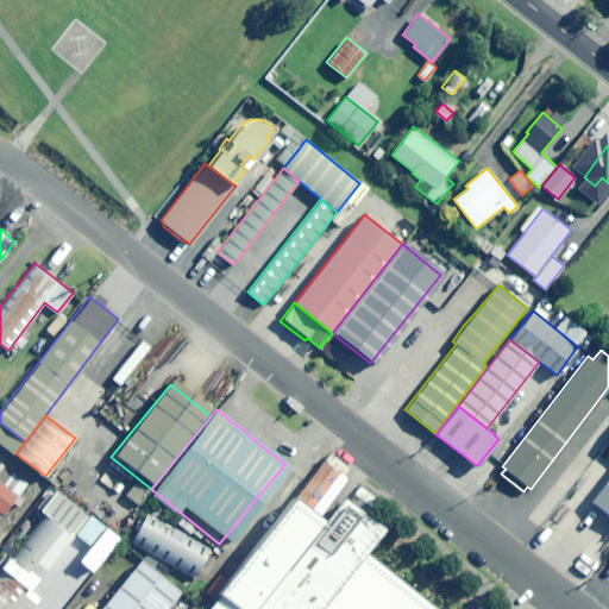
[(608,475),(590,500),(608,515),(608,475)]
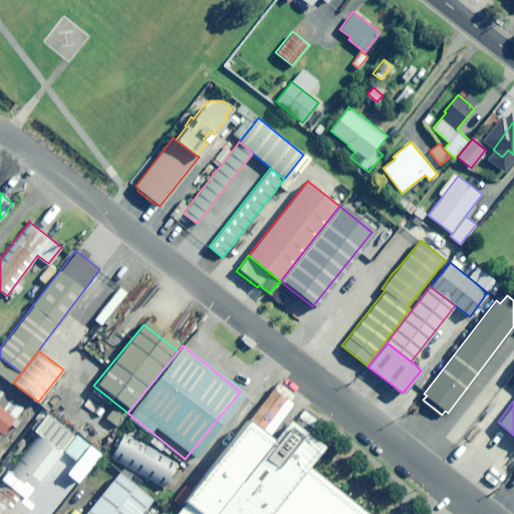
[(14,418),(0,406),(0,432),(3,434),(14,418)]
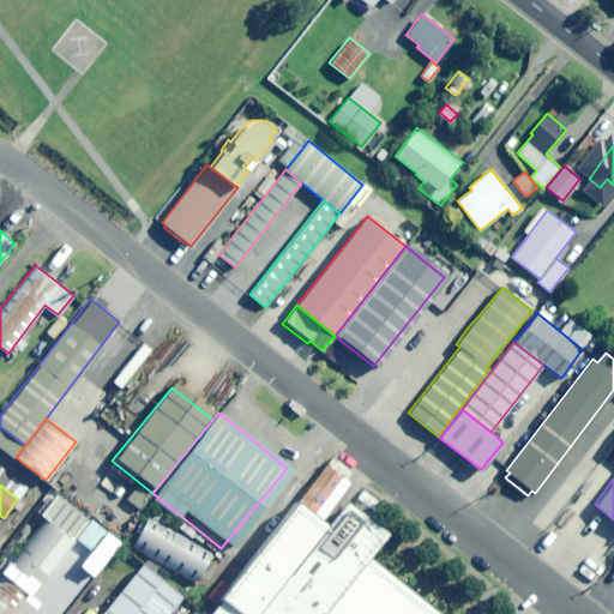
[(22,547),(10,563),(37,585),(46,573),(48,575),(74,540),(73,539),(89,521),(56,495),(41,515),(46,518),(22,547)]
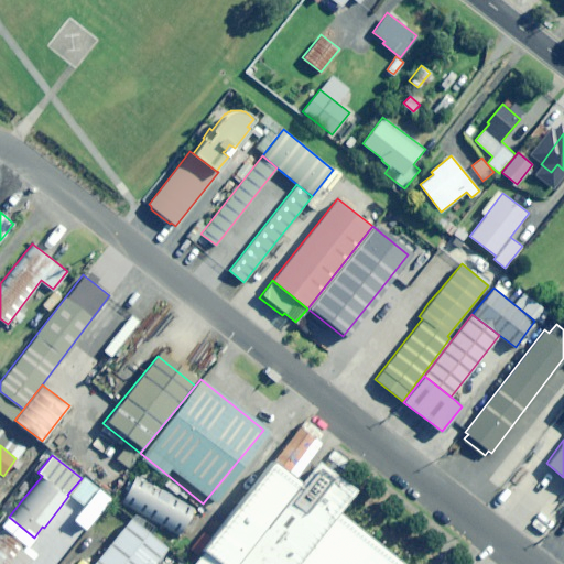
[(273,462),(203,549),(221,563),(403,563),(337,511),(355,489),(317,462),(301,484),(273,462)]
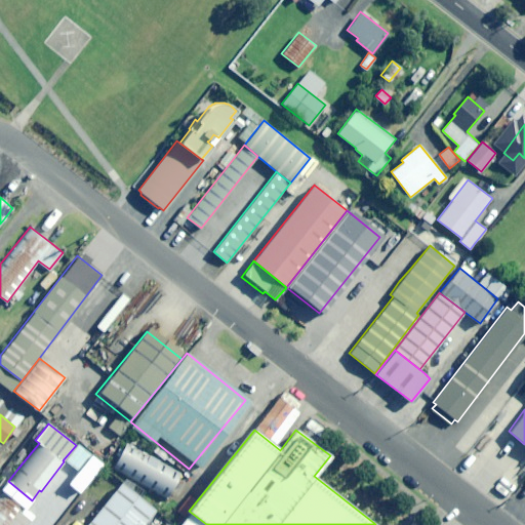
[(182,472),(127,442),(114,467),(168,496),(182,472)]
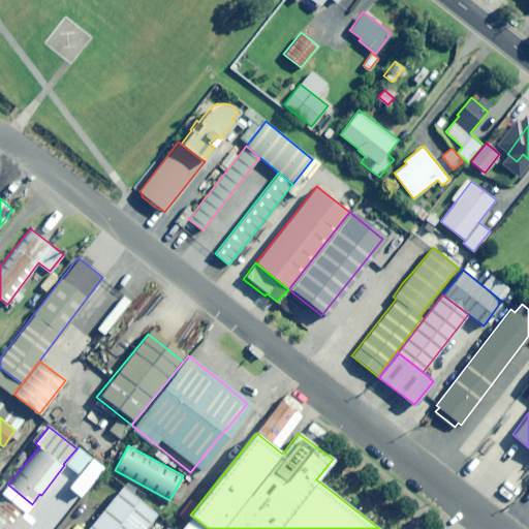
[(8,485),(0,494),(0,528),(27,528),(35,519),(27,512),(33,505),(32,504),(8,485)]
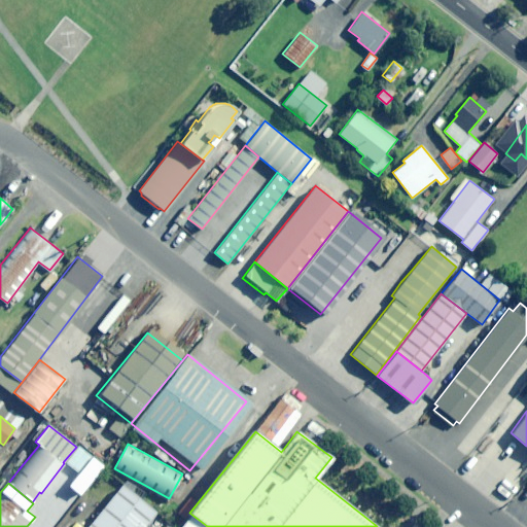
[(144,526),(156,512),(123,484),(88,526),(144,526)]
